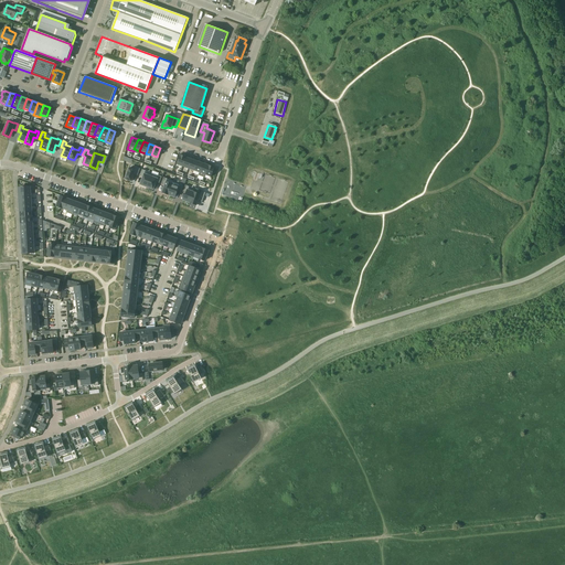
[(177,164),(182,167),(187,157),(180,156),(177,164)]
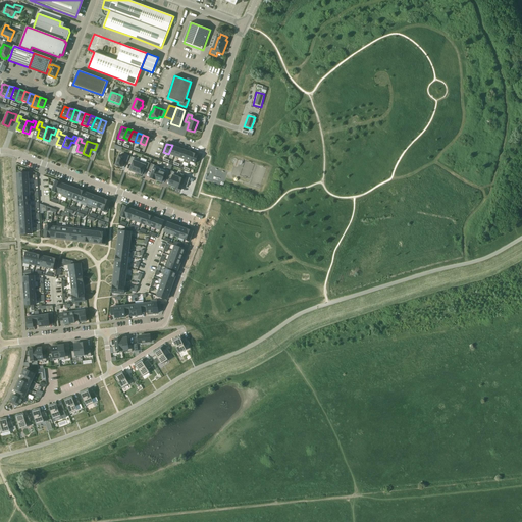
[(168,154),(174,156),(177,147),(172,145),(168,154)]
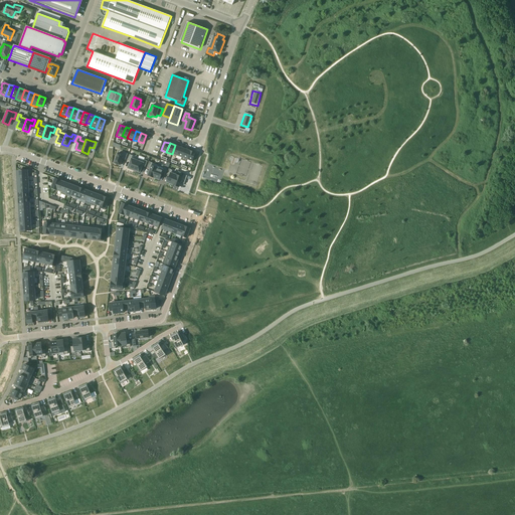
[(172,154),(177,156),(180,147),(175,145),(172,154)]
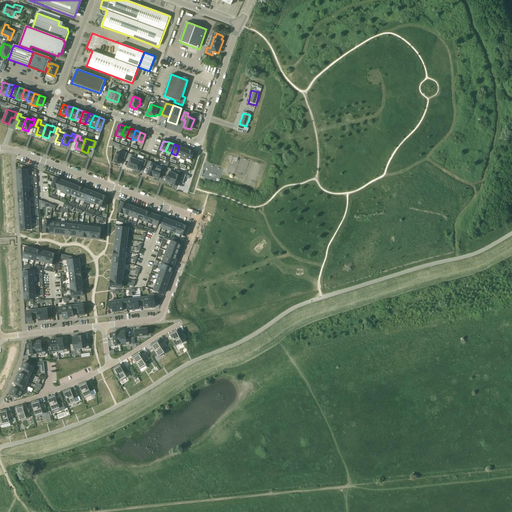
[(179,146),(176,155),(180,157),(181,157),(184,148),(179,146)]
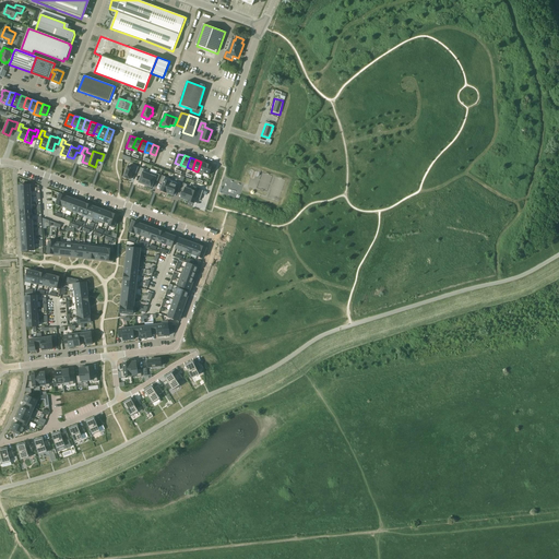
[(202,176),(203,174),(206,164),(201,162),(198,171),(197,171),(197,174),(202,176)]
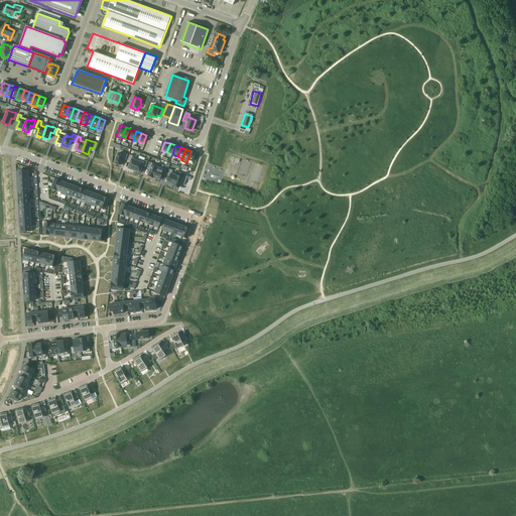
[(187,160),(192,161),(196,153),(190,151),(187,160)]
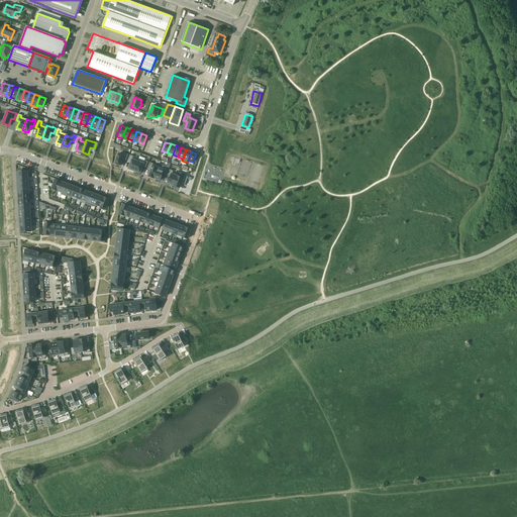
[(123,157),(118,154),(114,164),(120,167),(123,160),(126,161),(128,154),(125,153),(123,157)]
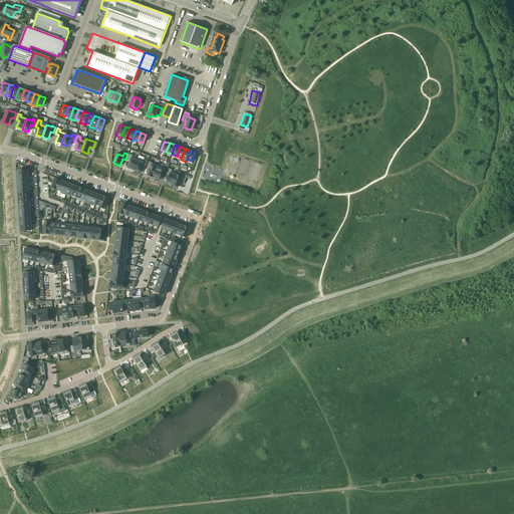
[(134,171),(137,161),(132,159),(133,156),(130,155),(126,161),(130,162),(127,168),(134,171)]
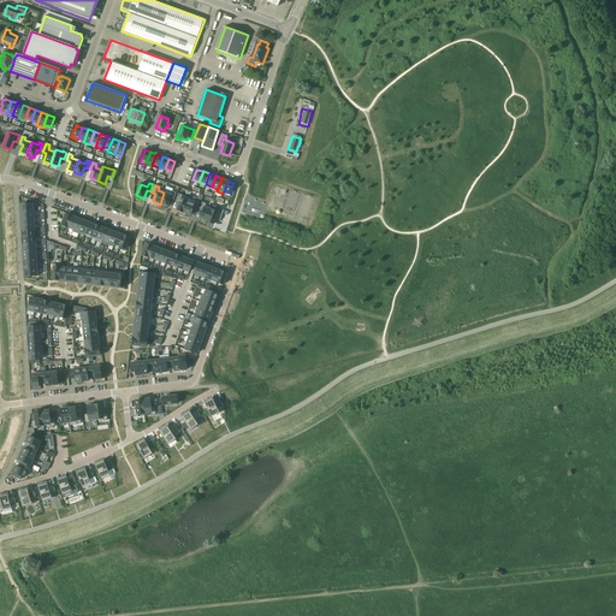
[(160,205),(167,207),(170,199),(173,200),(176,193),(172,191),(171,195),(164,193),(160,205)]
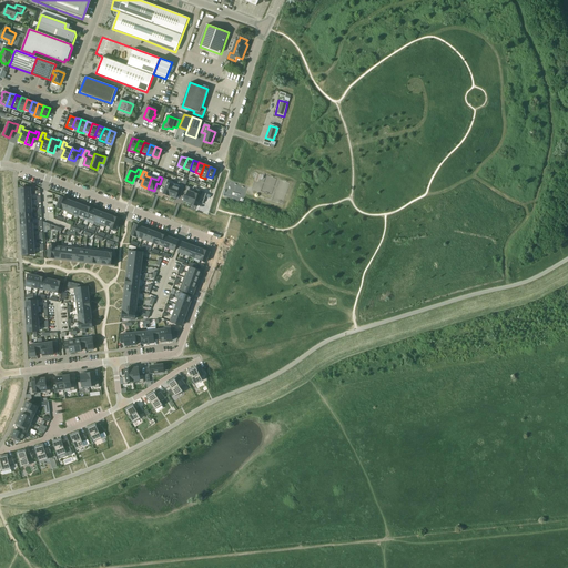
[(169,196),(173,185),(166,183),(168,180),(164,179),(162,185),(165,186),(162,194),(169,196)]
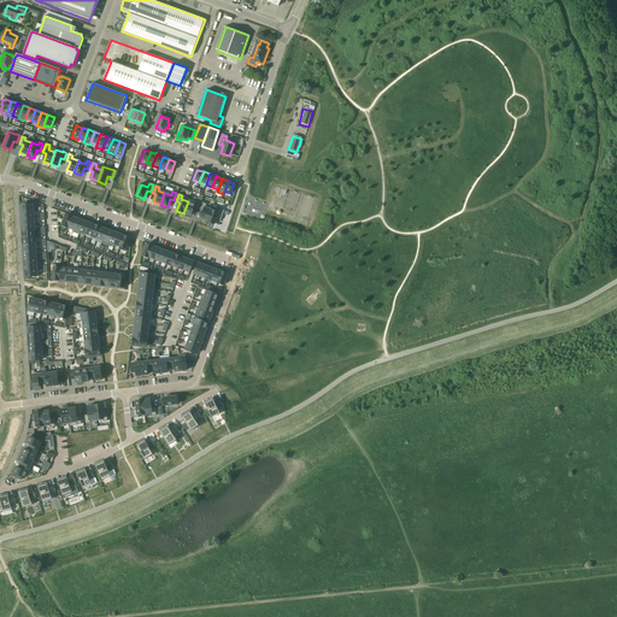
[(183,213),(191,216),(194,207),(198,209),(200,203),(197,200),(195,204),(188,201),(183,213)]
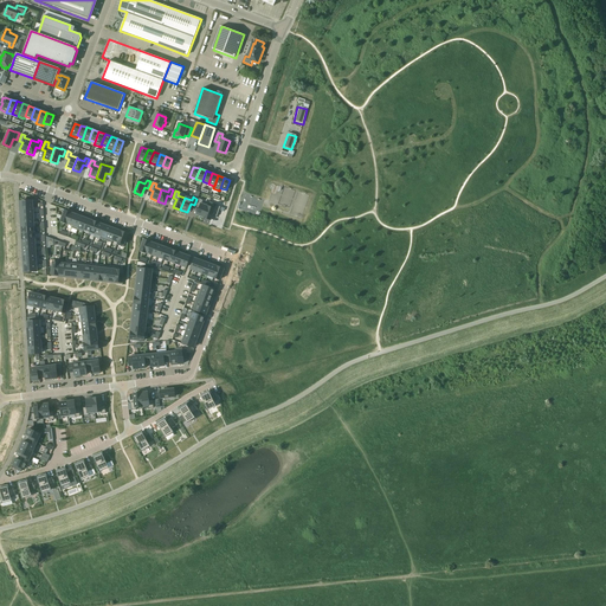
[(199,199),(197,206),(200,207),(197,216),(204,218),(208,206),(201,204),(202,200),(199,199)]
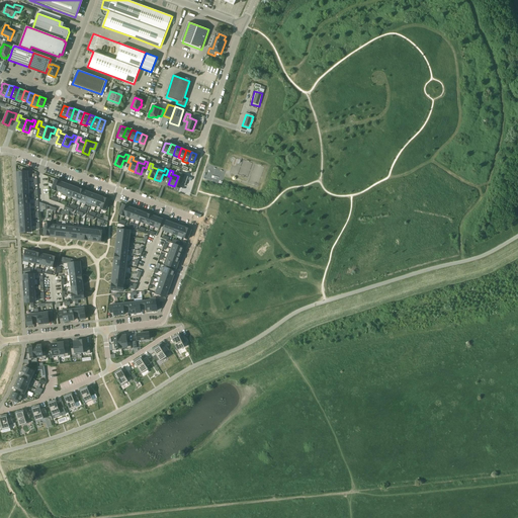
[(178,176),(174,186),(180,188),(182,184),(185,185),(188,177),(184,175),(183,178),(178,176)]
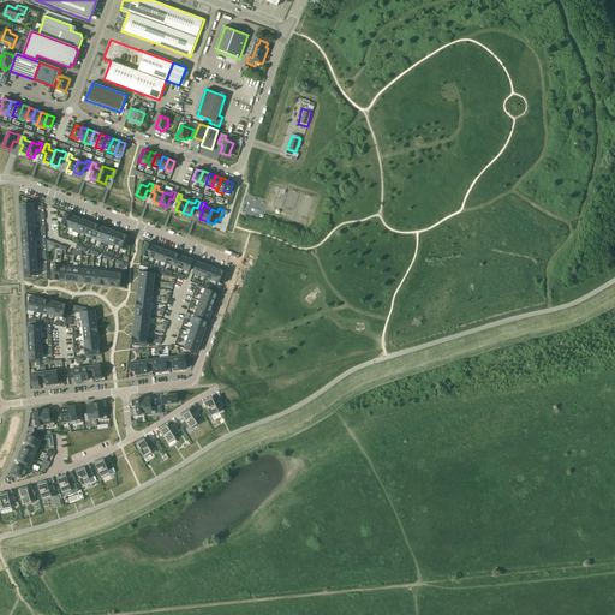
[(66,214),(63,225),(69,227),(72,216),(66,214)]
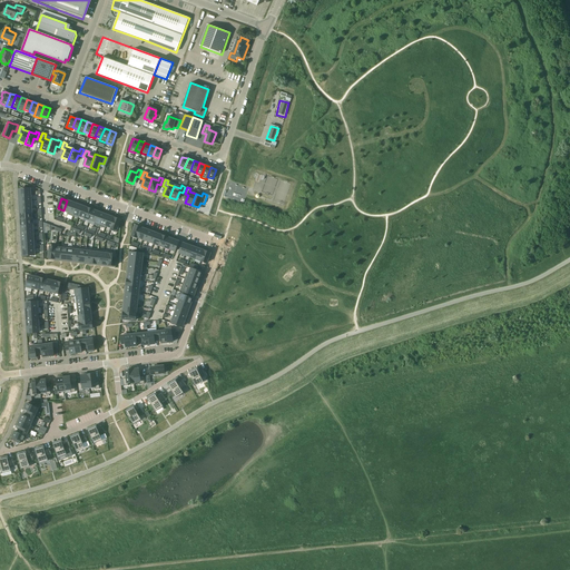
[(67,200),(64,210),(68,212),(68,213),(72,203),(67,200)]
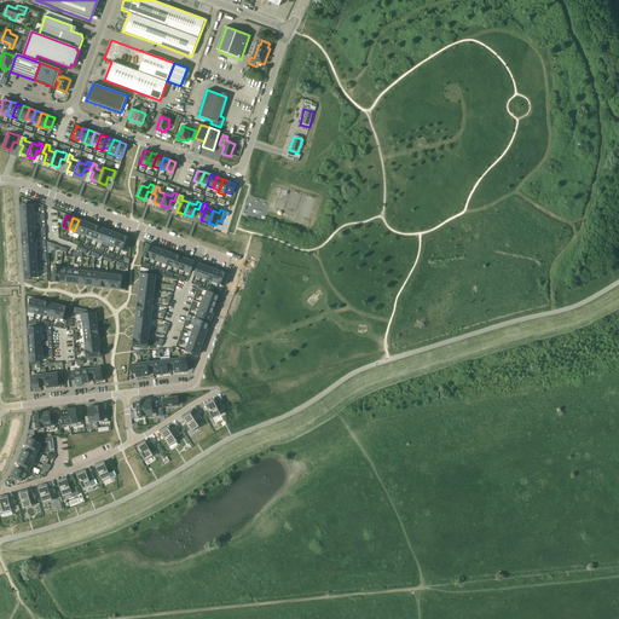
[(74,230),(73,233),(80,236),(80,232),(84,221),(79,220),(74,231),(74,230)]
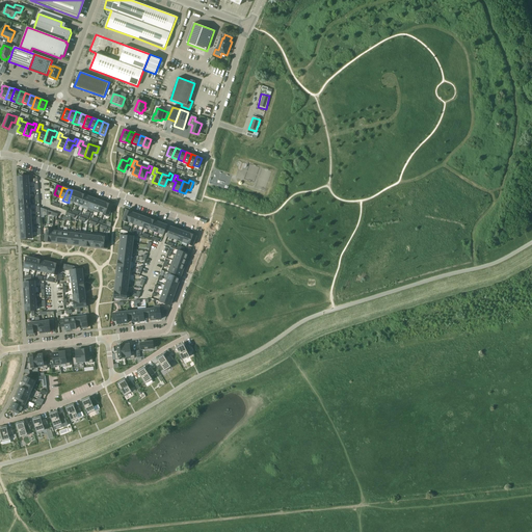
[(72,190),(69,200),(74,202),(77,192),(72,190)]
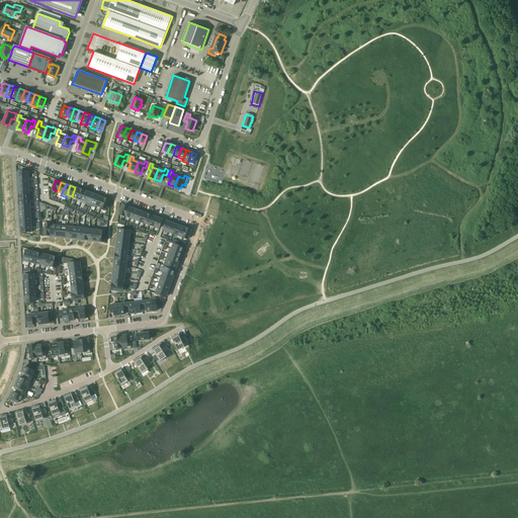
[(75,187),(72,196),(77,198),(80,189),(75,187)]
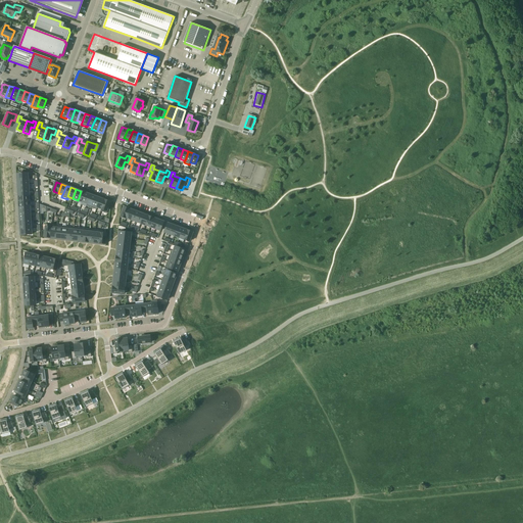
[(81,191),(78,200),(83,202),(86,193),(81,191)]
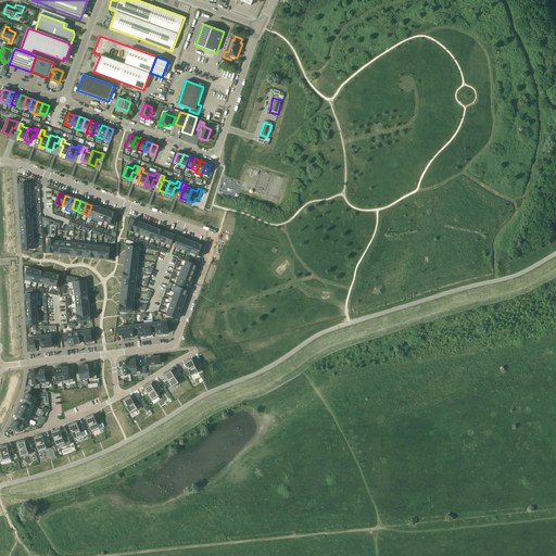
[(91,205),(88,215),(92,216),(97,207),(91,205)]
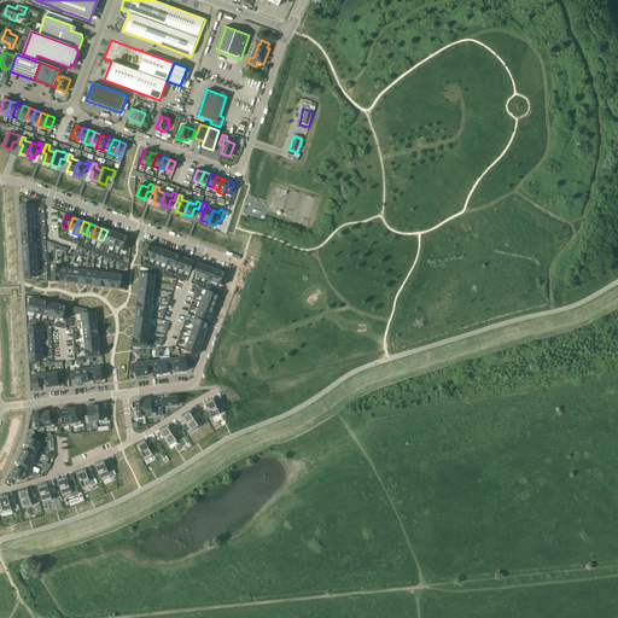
[(103,240),(101,244),(108,245),(112,232),(108,231),(103,240)]
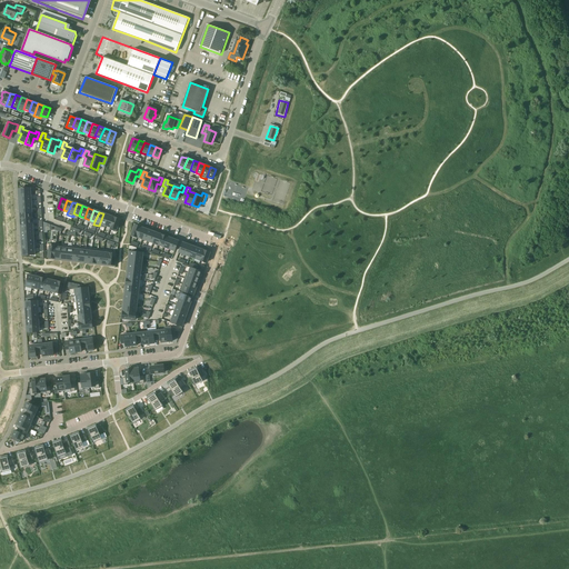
[(103,213),(99,226),(105,228),(106,226),(109,216),(103,213)]
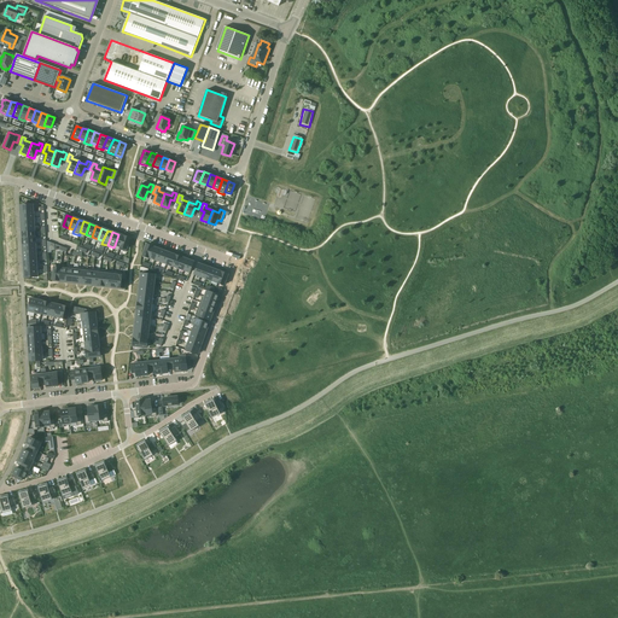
[(118,234),(115,245),(120,248),(121,248),(124,237),(118,234)]
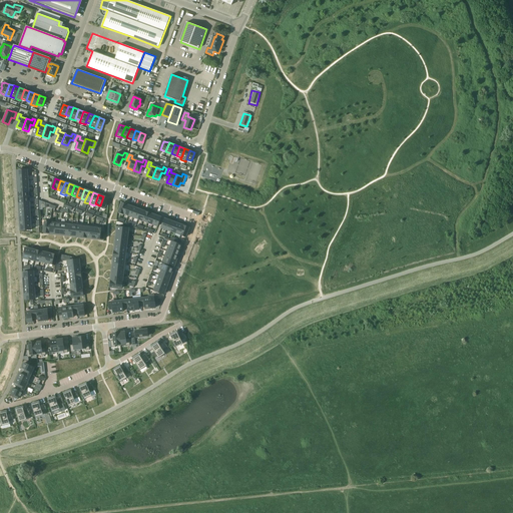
[(194,209),(198,197),(192,195),(188,207),(194,209)]
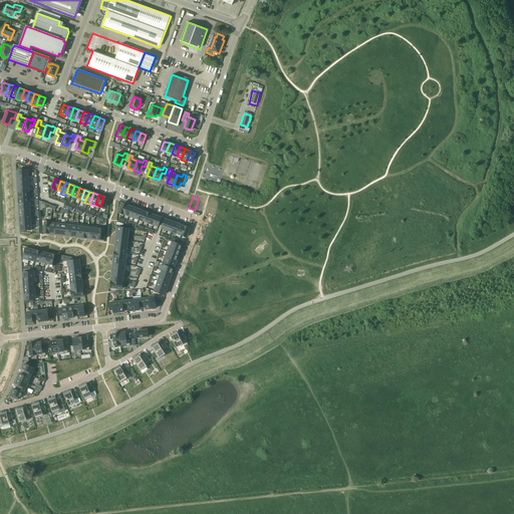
[(99,206),(99,208),(104,210),(108,199),(103,197),(100,206),(99,206)]
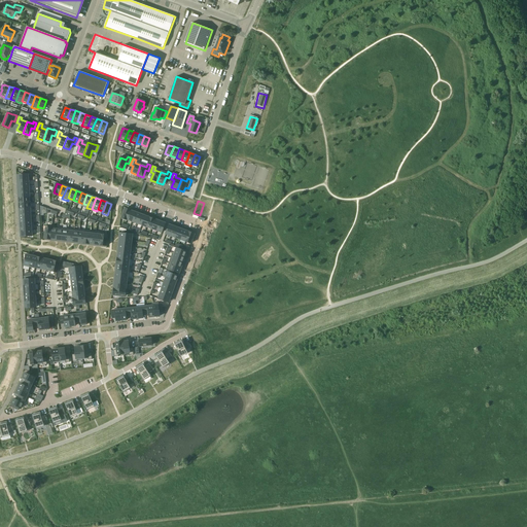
[(126,209),(121,219),(127,221),(128,219),(127,219),(131,211),(131,210),(126,209)]
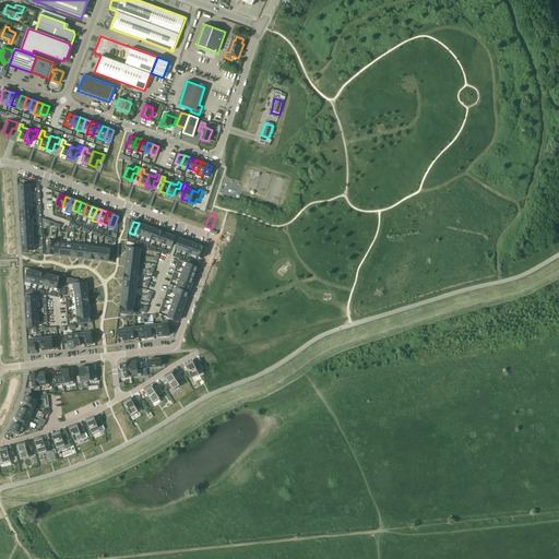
[(139,224),(134,233),(135,233),(140,235),(143,225),(139,224)]
